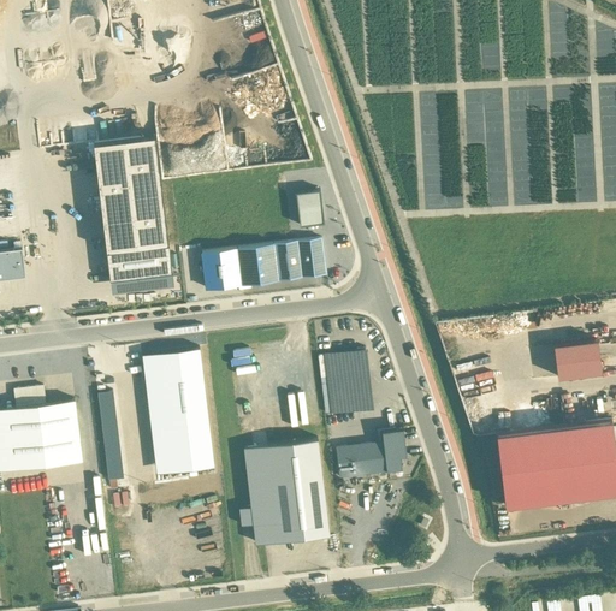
[(155,138),(94,146),(112,295),(173,288),(155,138)]
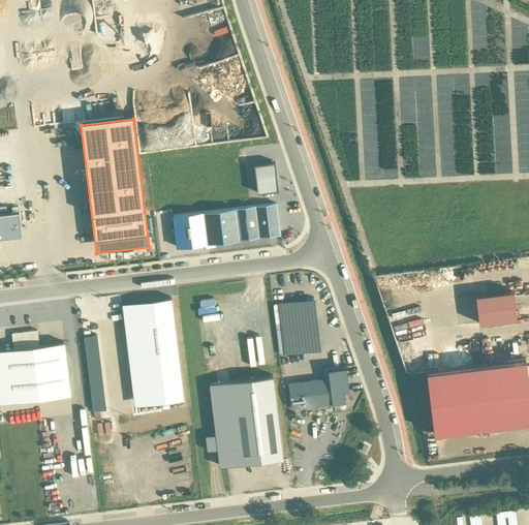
[(275,165),(254,167),(257,196),(278,194),(275,165)]
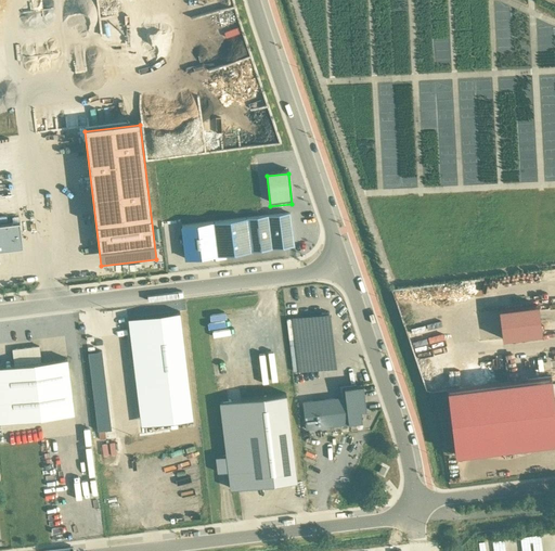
[(289,217),(246,222),(250,255),(294,250),(289,217)]
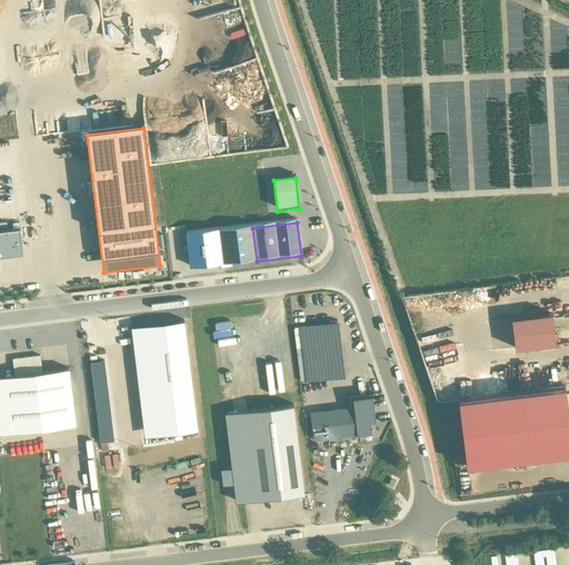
[(252,228),(219,231),(223,265),(257,261),(252,228)]
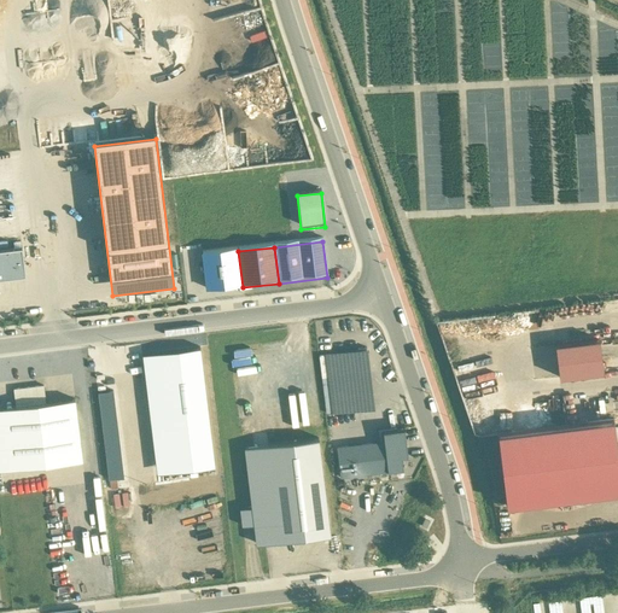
[(0,254),(0,281),(25,279),(22,251),(0,254)]
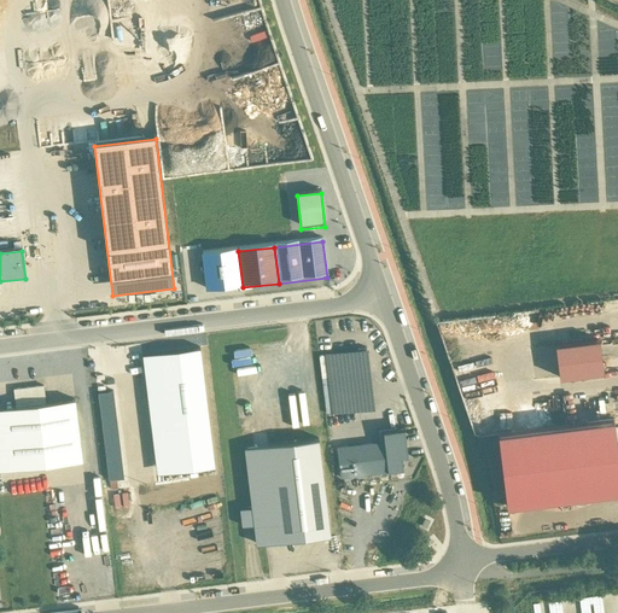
[(243,287),(238,251),(202,256),(207,292),(243,287)]
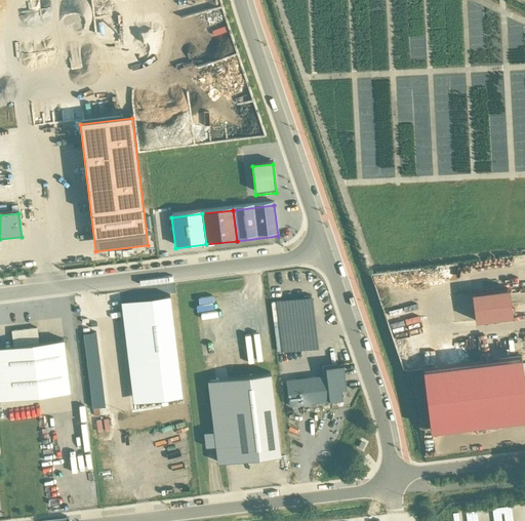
[(509,291),(473,296),(476,323),(513,319),(509,291)]
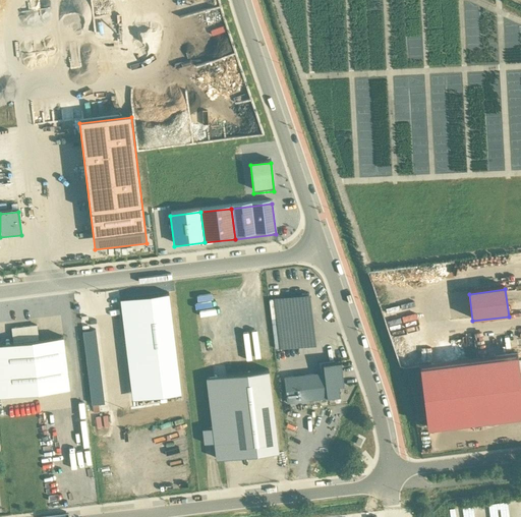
[(146,399),(175,396),(165,296),(118,301),(128,408),(147,406),(146,399)]
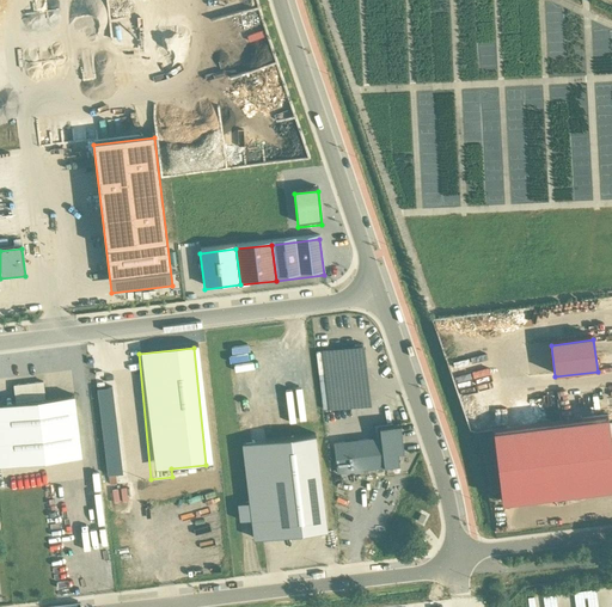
[(362,349),(322,354),(329,414),(369,408),(362,349)]
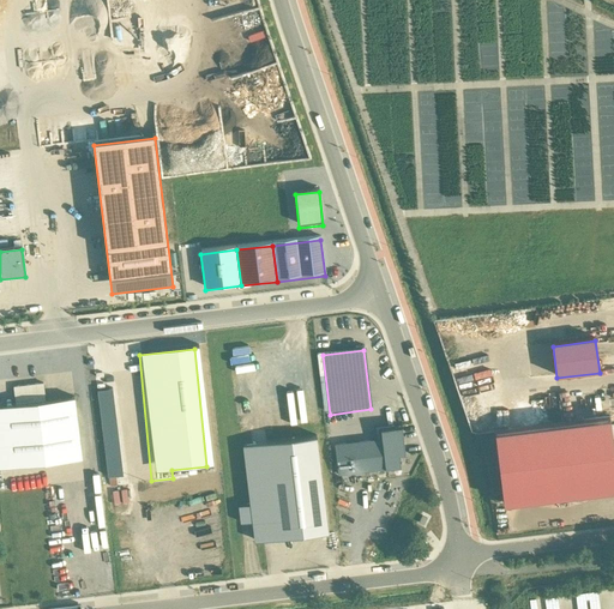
[(16,406),(1,409),(10,469),(82,460),(74,399),(46,403),(43,386),(13,390),(16,406)]
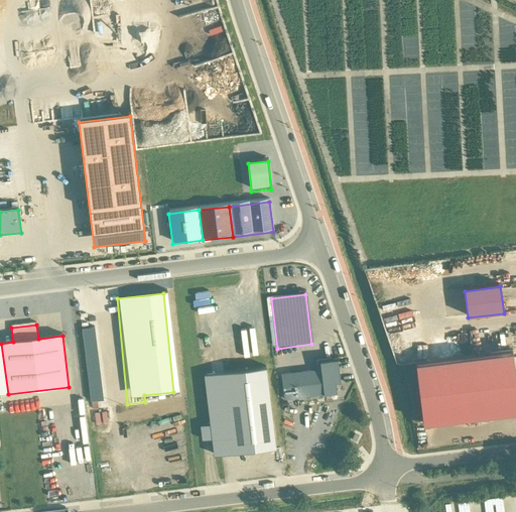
[(95,328),(80,329),(85,403),(99,402),(95,328)]
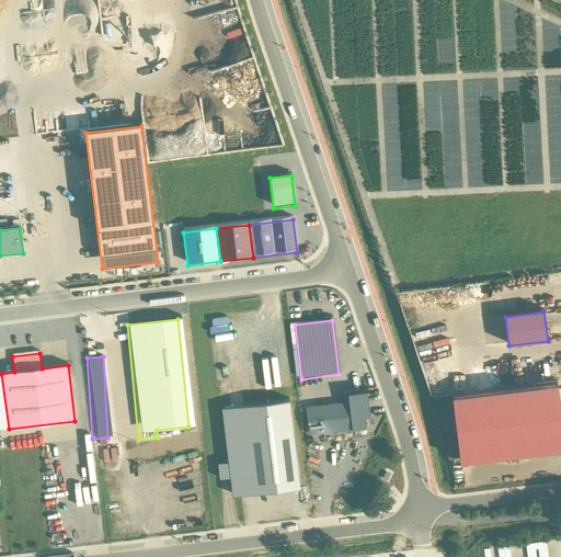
[(560,413),(558,384),(451,397),(460,463),(560,450),(560,413)]
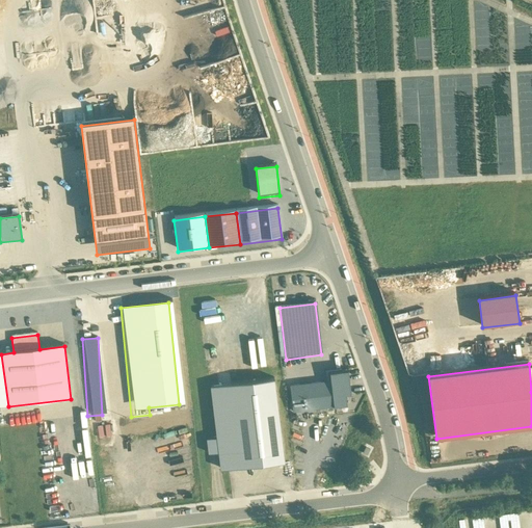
[(348,372),(329,374),(331,384),(334,408),(347,406),(346,396),(351,396),(348,372)]
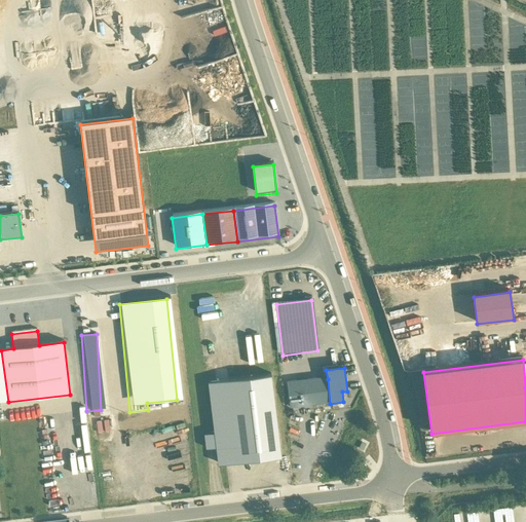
[(270,376),(208,383),(218,467),(282,458),(270,376)]
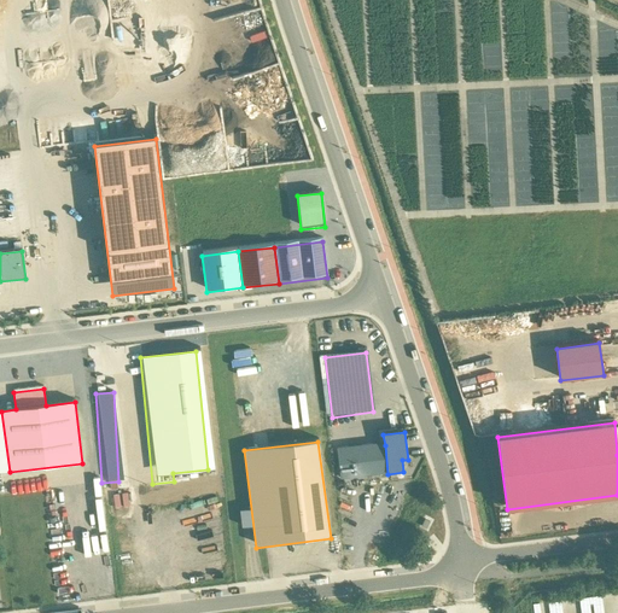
[(385,445),(338,451),(342,480),(388,474),(385,445)]
